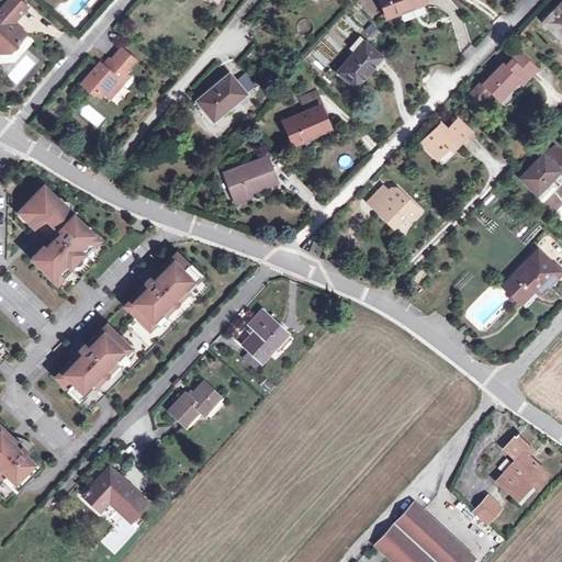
[(0,49),(2,53),(10,52),(26,33),(18,25),(10,19),(13,15),(21,22),(32,10),(19,0),(6,0),(0,7),(0,49)]
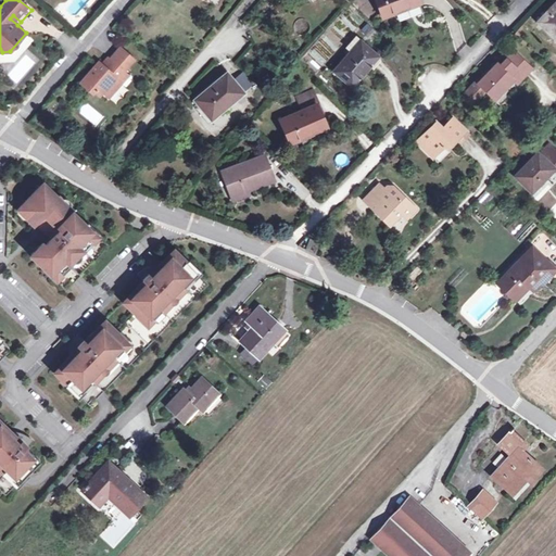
[(418,3),(416,0),(375,0),(382,17),(418,3)]
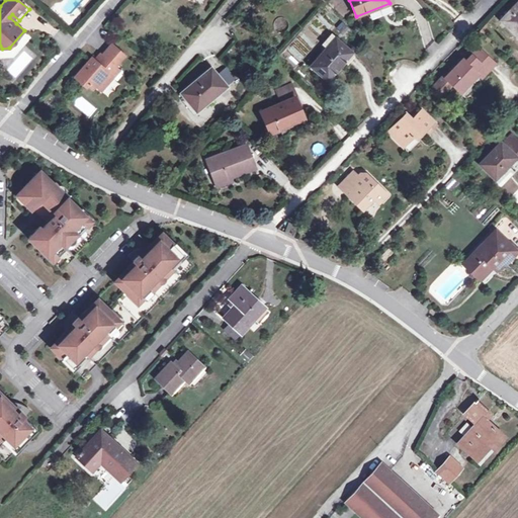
[(517,36),(517,34),(517,1),(500,20),(517,36)]
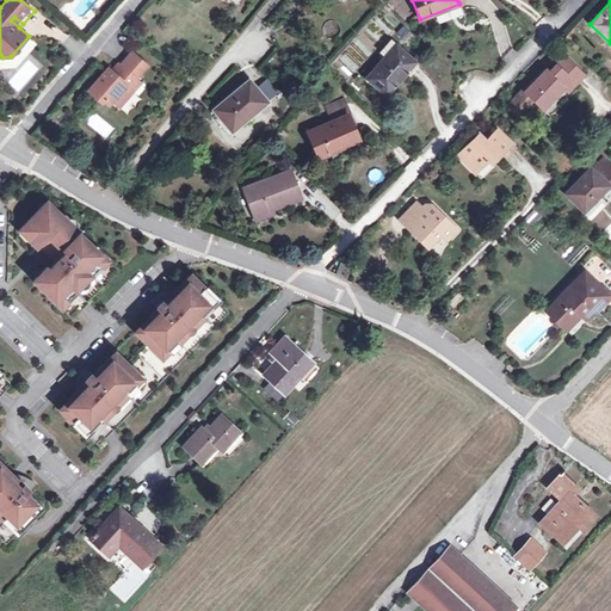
[(11,20),(19,28),(23,24),(14,17),(11,20)]
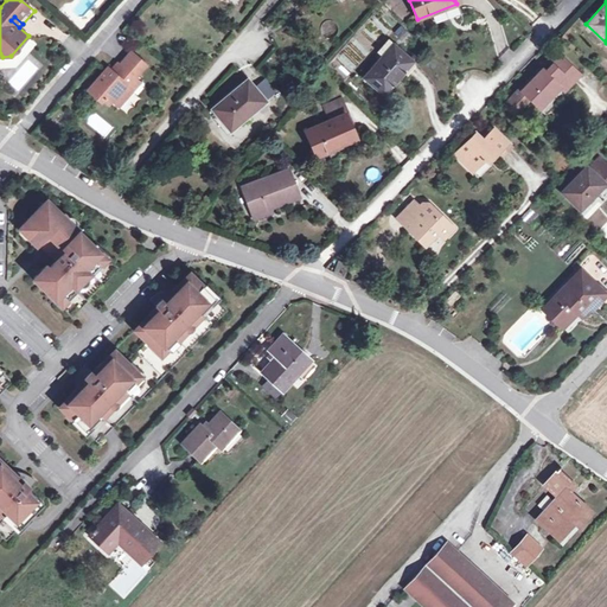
[(398,70),(409,58),(388,40),(377,52),(382,56),(364,77),(383,94),(402,72),(398,70)]
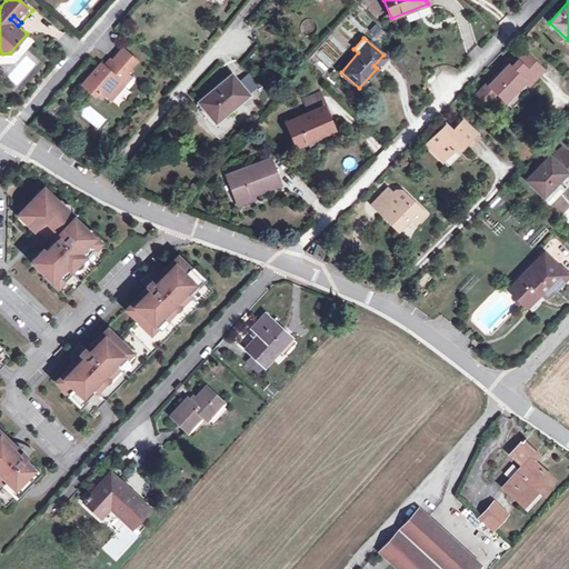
[(122,50),(111,61),(115,65),(109,71),(103,66),(101,65),(83,85),(90,92),(92,89),(101,97),(105,95),(110,88),(116,93),(129,78),(126,73),(136,61),(122,50)]
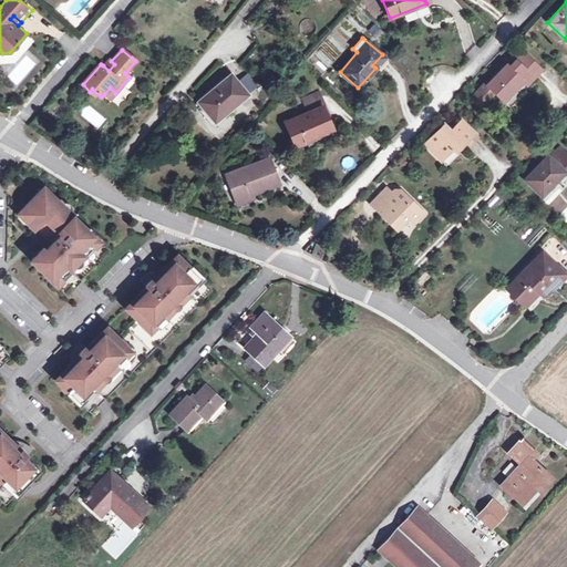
[(331,65),(322,51),(310,58),(319,73),(331,65)]
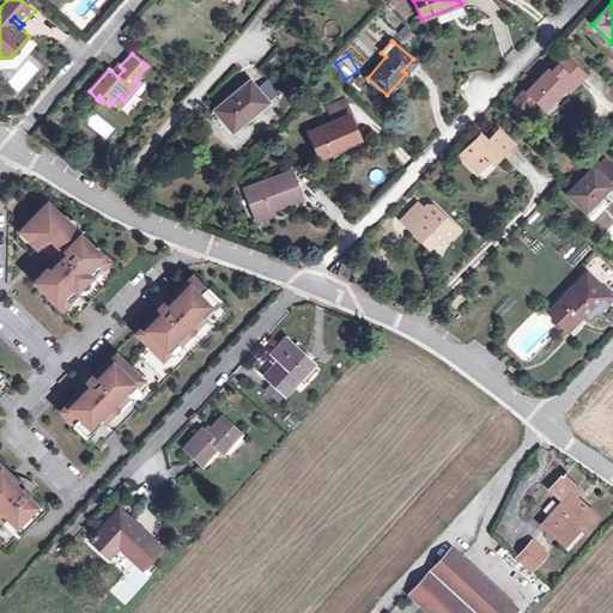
[(564,56),(557,65),(576,84),(584,76),(564,56)]
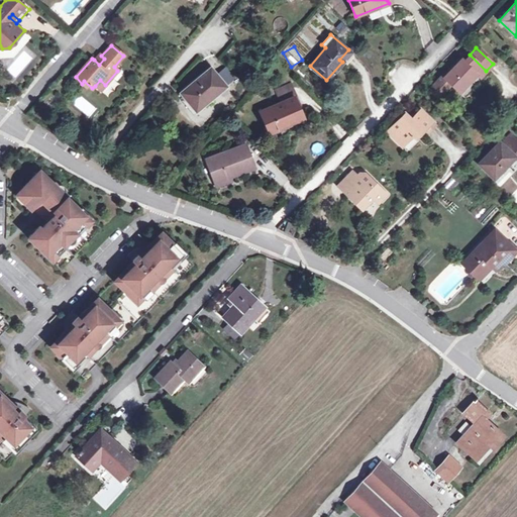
[(351,53),(348,49),(339,60),(342,62),(351,53)]
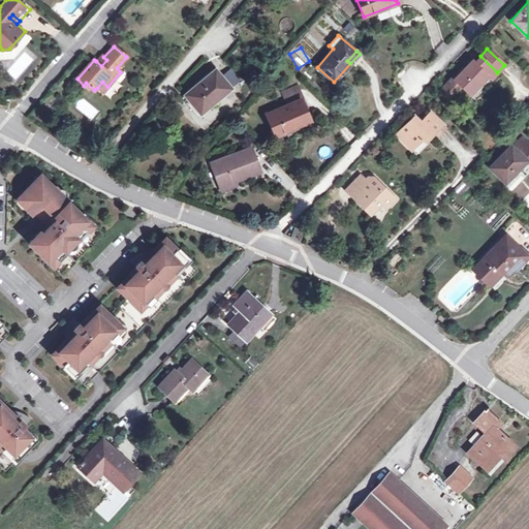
[(101,55),(96,61),(101,66),(106,60),(103,57),(101,55)]
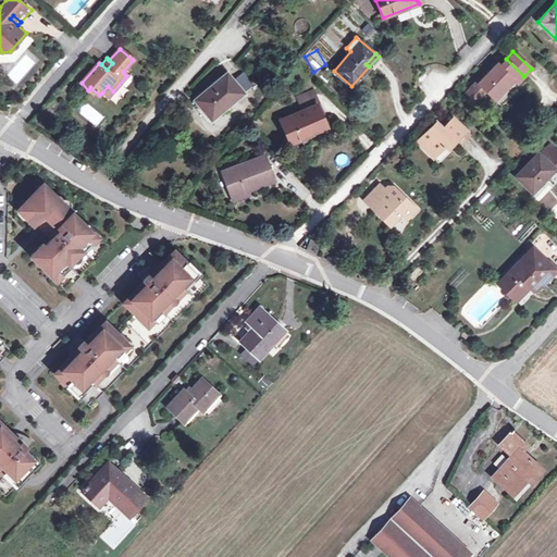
[(523,76),(506,59),(499,65),(497,63),(478,83),(475,81),(462,95),(472,104),(485,90),(494,98),(512,78),(517,83),(523,76)]
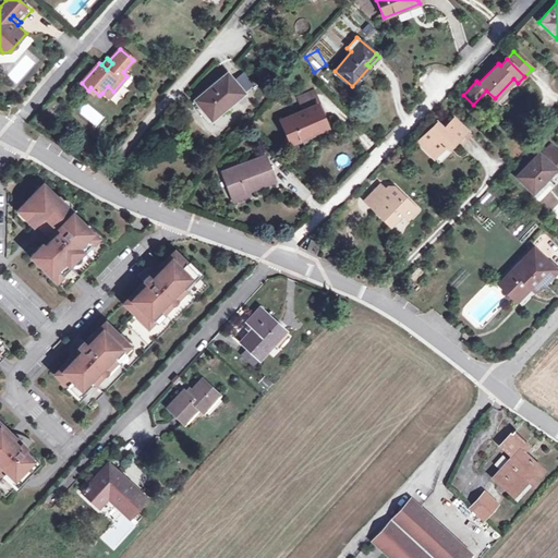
[(267,82),(275,72),(271,69),(263,79),(267,82)]
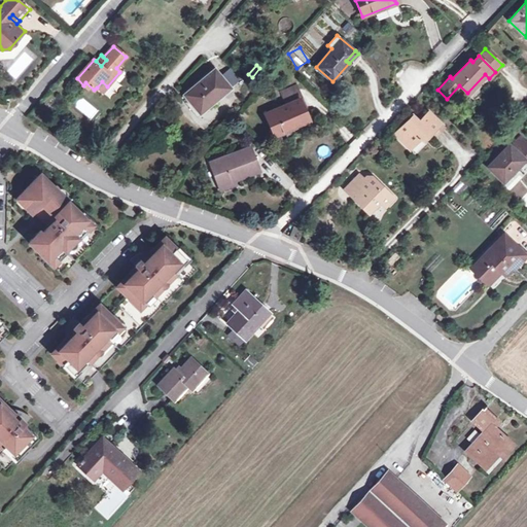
[(229,86),(221,77),(215,69),(184,95),(199,112),(213,100),(214,101),(230,88),(229,86)]
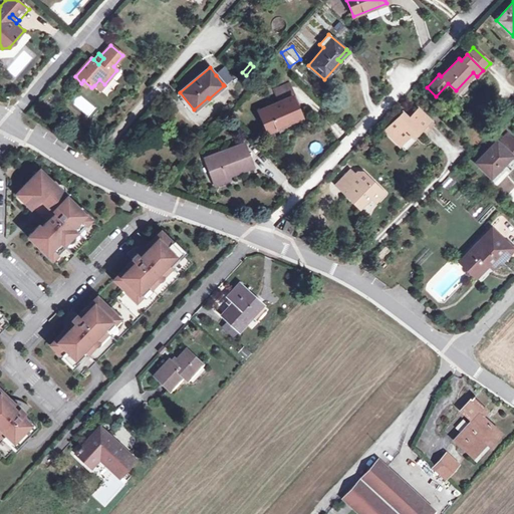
[(224,68),(216,75),(223,84),(231,77),(224,68)]
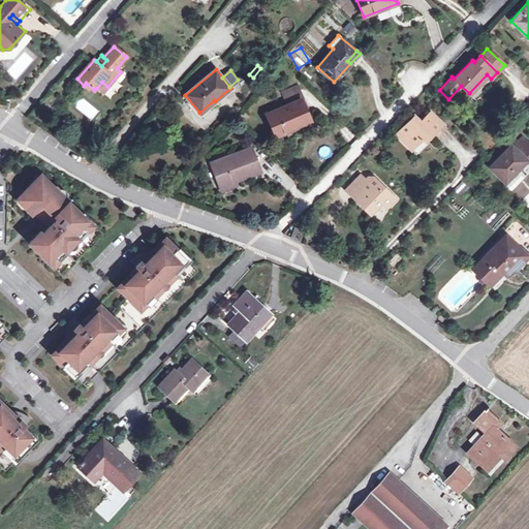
[(102,82),(97,88),(102,92),(107,87),(102,82)]
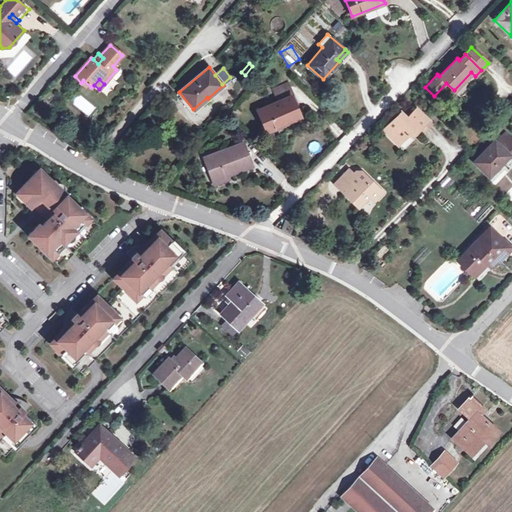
[(272,90),(278,102),(291,96),(293,95),(288,83),(272,90)]
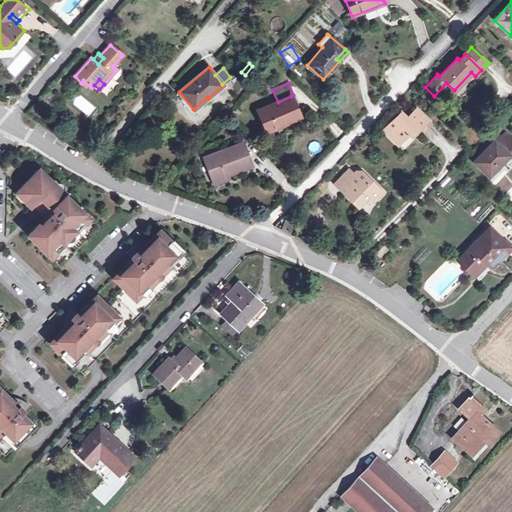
[(304,126),(291,96),(278,102),(257,111),(270,140),(304,126)]
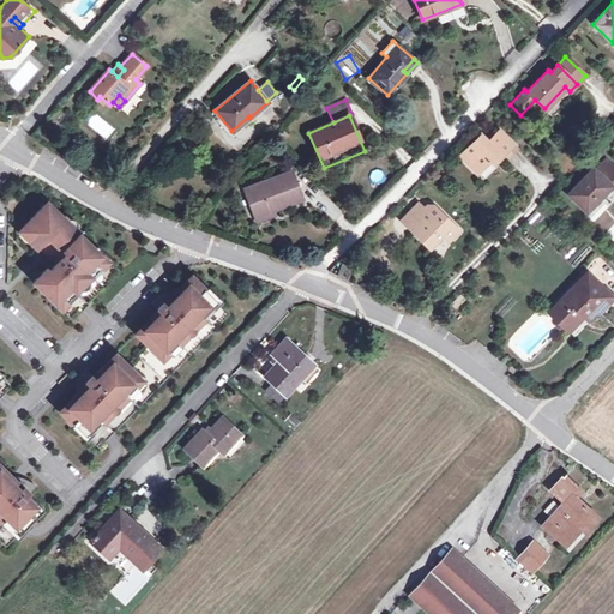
[(501,156),(513,144),(499,131),(488,142),(480,134),(458,157),(476,174),(489,160),(495,154),(500,157),(501,156)]
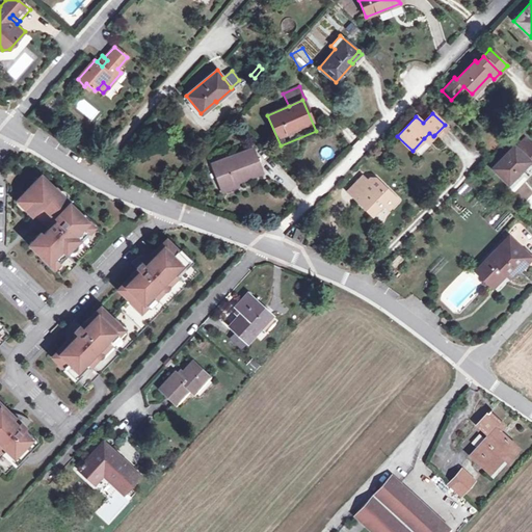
[(449,129),(445,125),(434,135),(439,139),(449,129)]
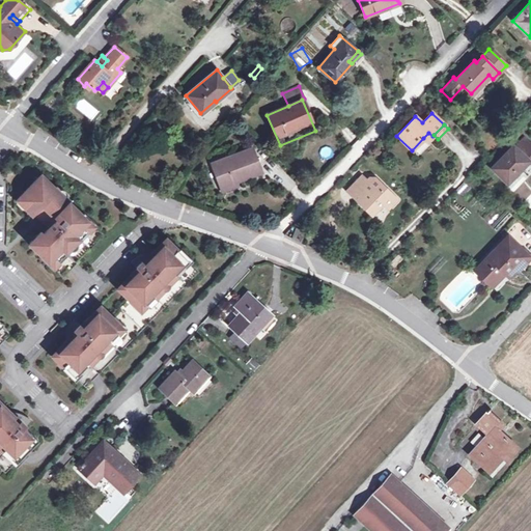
[(428,133),(423,138),(426,142),(432,136),(428,133)]
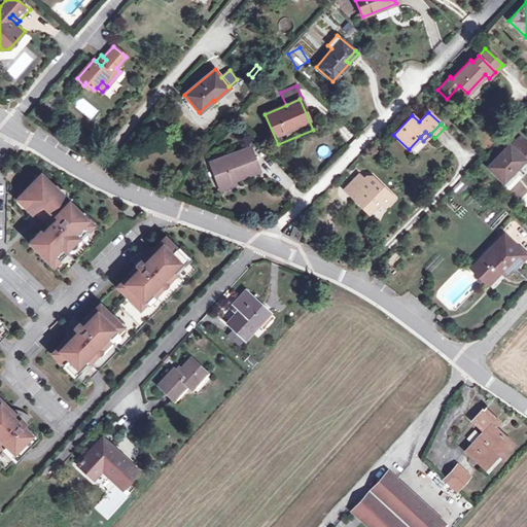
[(508,144),(488,167),(502,181),(524,160),(526,162),(526,143),(521,137),(511,146),(508,144)]
